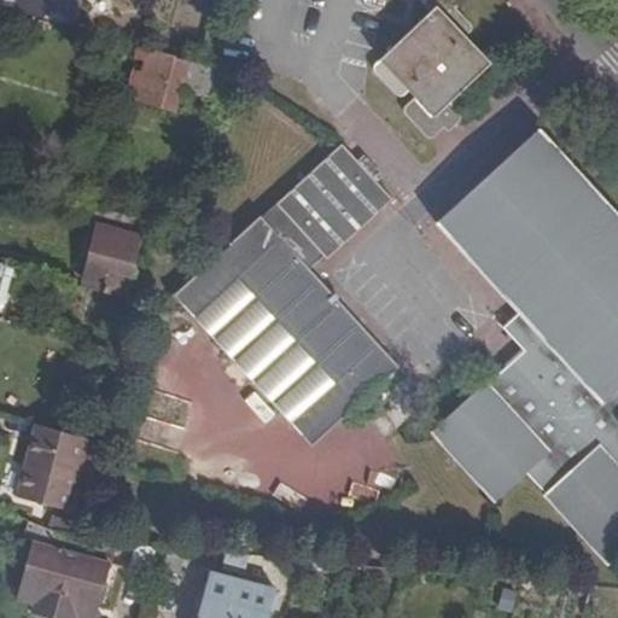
[(9,0),(6,10),(69,27),(75,0),(9,0)]
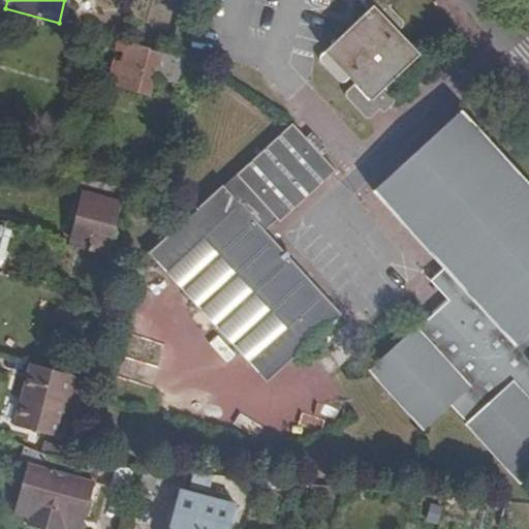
[(344,99),(366,124),(379,113),(383,117),(395,104),(384,92),(419,59),(400,37),(406,31),(385,9),(393,1),(391,0),(354,0),(368,13),(317,62),(339,87),(348,81),(355,89),(344,99)]
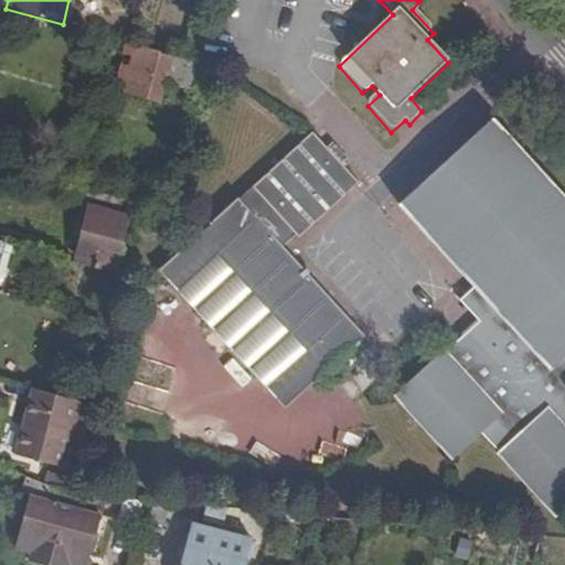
[(171,59),(130,45),(116,93),(158,106),(171,59)]
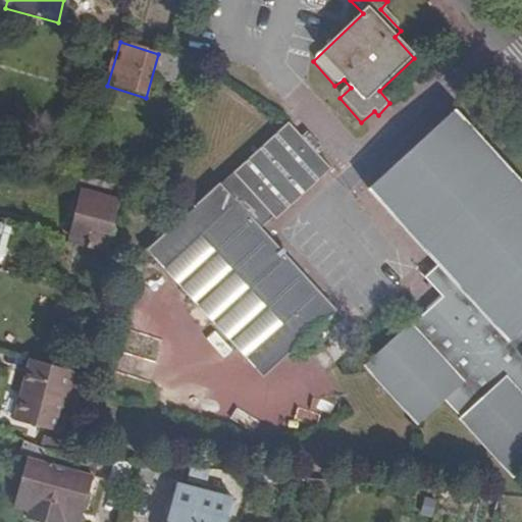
[(439,264),(425,277),(441,296),(432,304),(365,366),(419,425),(444,402),(514,478),(521,470),(521,181),(455,109),(369,188),(439,264)]
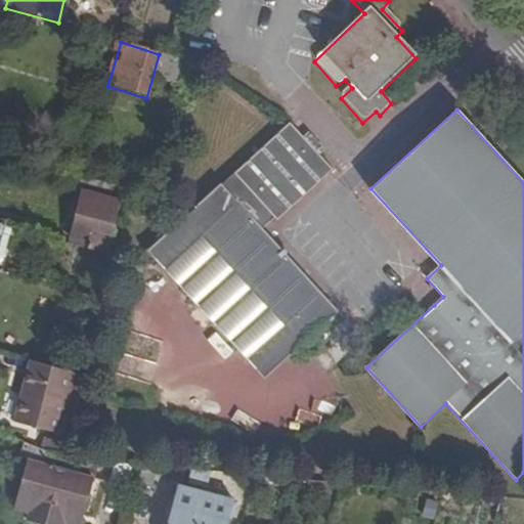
[(288,122),(143,251),(258,379),(333,313),(260,232),(331,170),(288,122)]
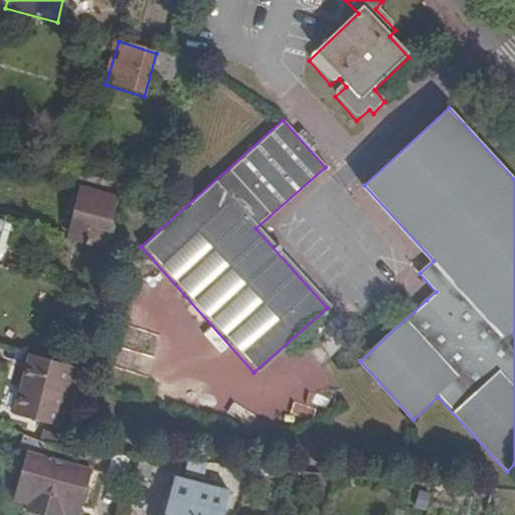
[(76,175),(73,185),(81,187),(128,201),(131,189),(76,175)]
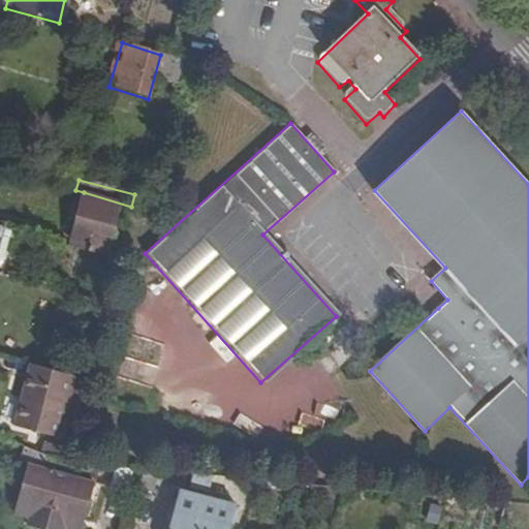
[(131,207),(84,192),(70,244),(107,254),(112,239),(105,237),(113,211),(129,215),(131,207)]
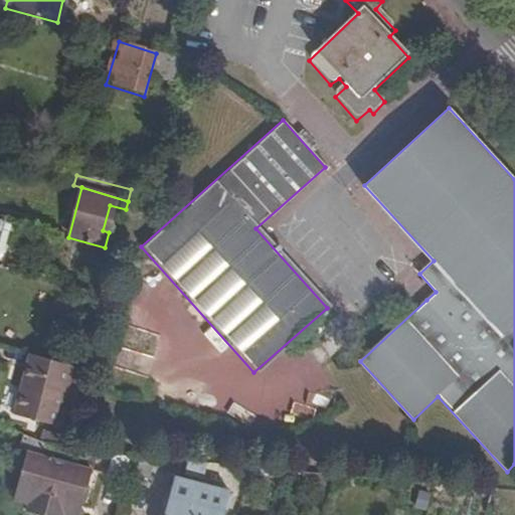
[(83,371),(33,357),(18,417),(56,427),(63,404),(73,407),(83,371)]
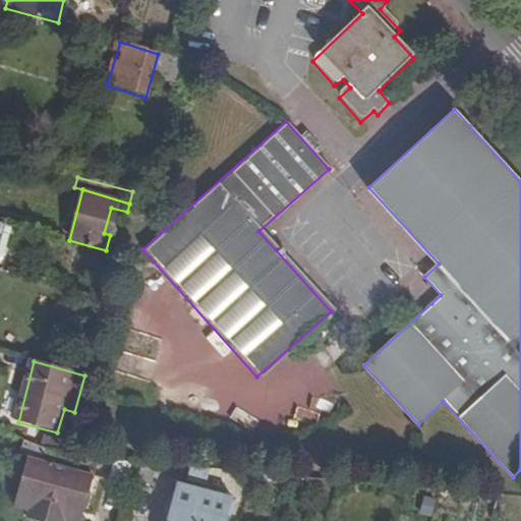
[(27,462),(33,444),(24,441),(20,460),(27,462)]
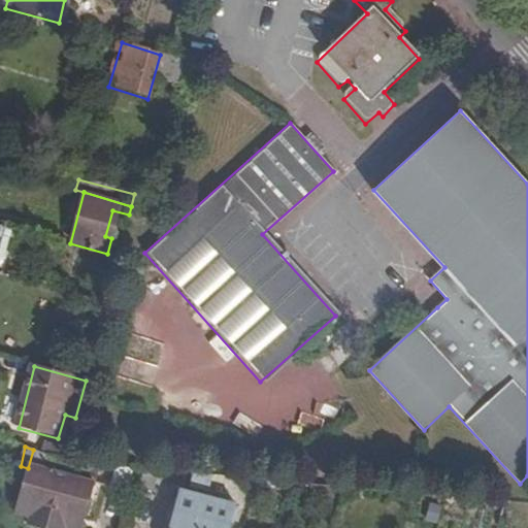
[(33,450),(28,468),(15,520),(28,523),(27,527),(81,527),(100,466),(64,463),(33,450)]
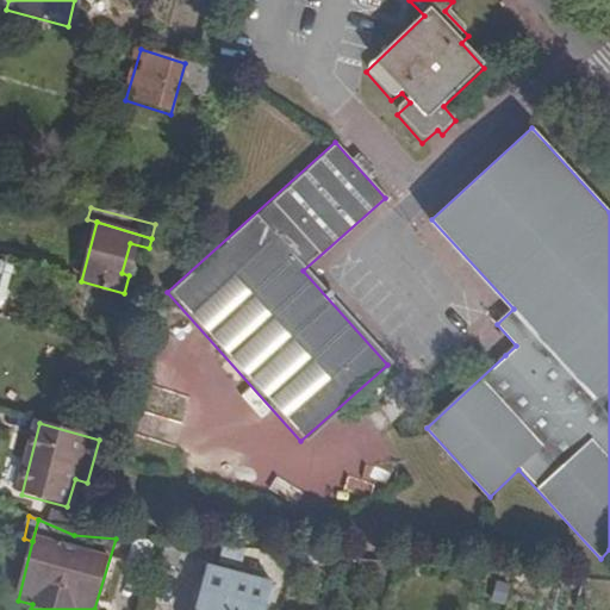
[(166,543),(134,541),(126,567),(145,572),(147,567),(157,571),(166,543)]
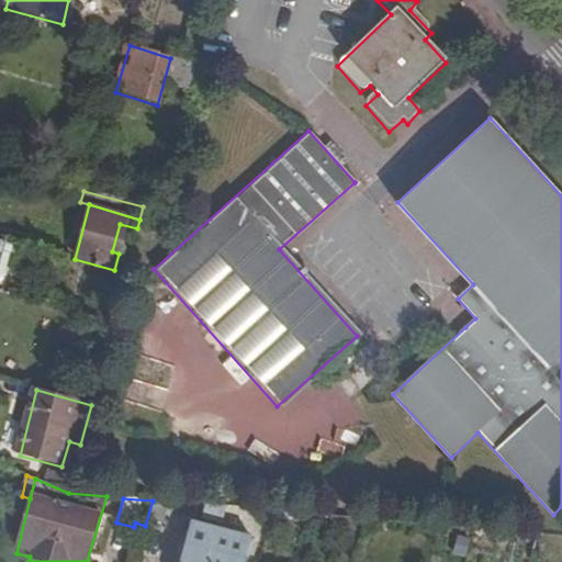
[(255,510),(225,507),(222,521),(250,528),(255,510)]
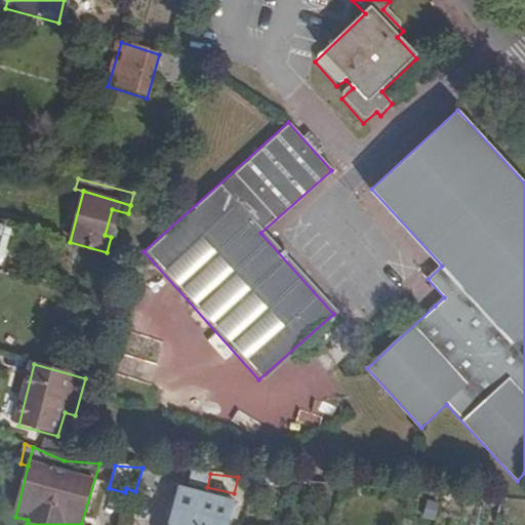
[(177,487),(167,524),(227,524),(234,501),(177,487)]
